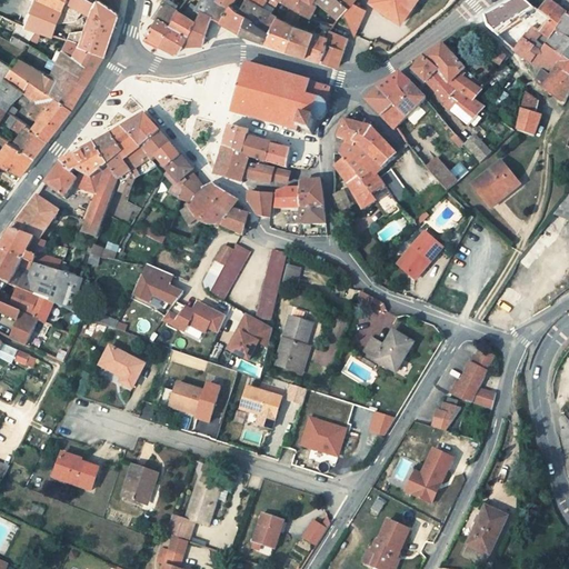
[(41,31),(52,37),(57,26),(62,11),(43,0),(36,0),(31,11),(26,25),(36,29),(41,31)]
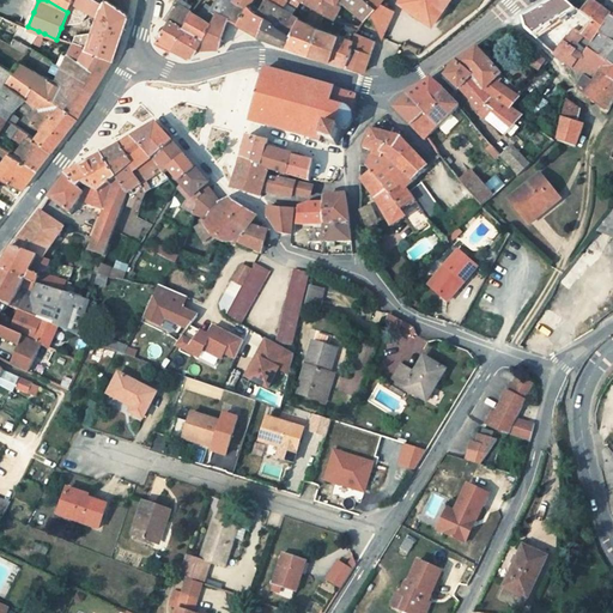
[(47,0),(67,12),(72,0),(47,0)]
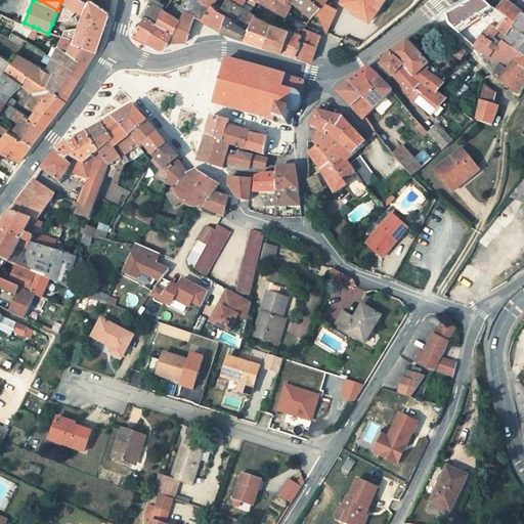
[(68,7),(84,14),(83,19),(104,28),(110,11),(92,0),(90,0),(88,2),(86,1),(84,0),(61,0),(57,10),(52,24),(60,23),(68,7)]
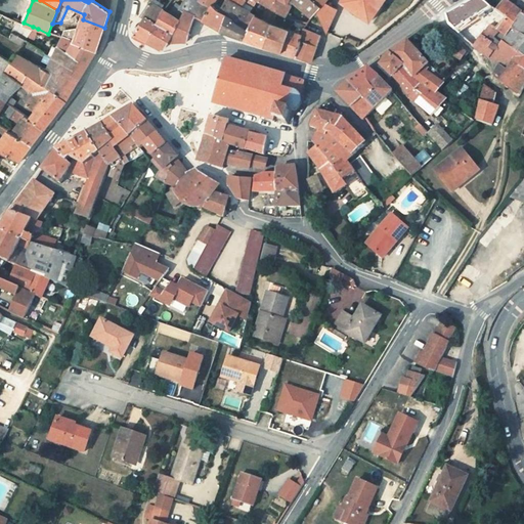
[(181,9),(178,18),(169,42),(177,42),(186,41),(189,30),(192,22),(194,15),(192,13),(194,2),(191,0),(181,0),(176,7),(181,9)]
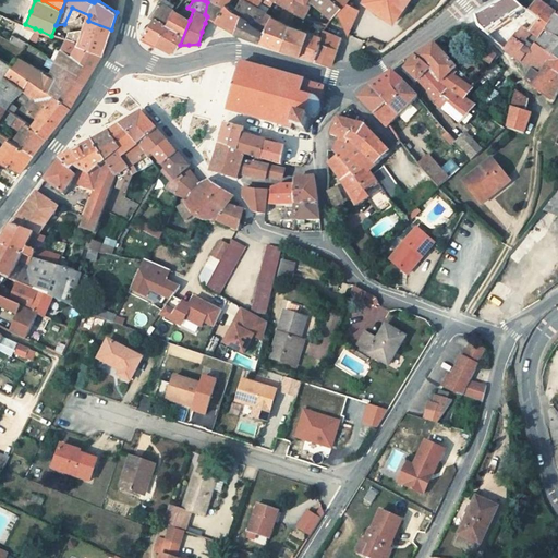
[(227,0),(210,0),(211,0),(209,13),(218,19),(225,3),(227,0)]
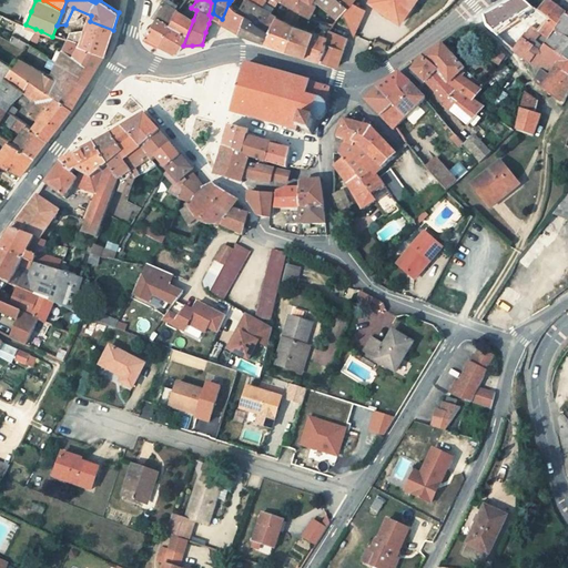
[(242,0),(236,11),(229,3),(222,19),(220,22),(223,24),(232,30),(241,34),(249,19),(253,22),(262,26),(264,18),(267,19),(270,14),(261,9),(245,0),(242,0)]
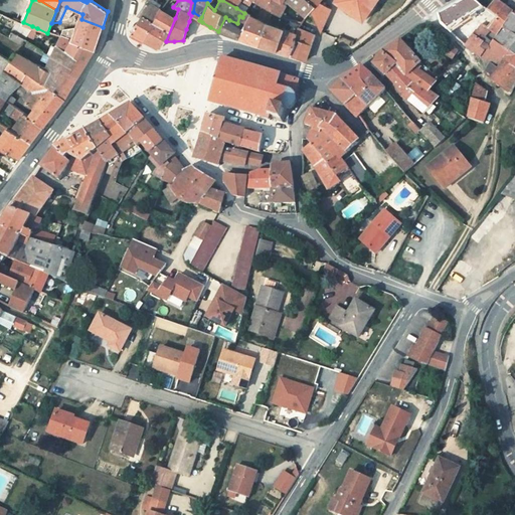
[(222,0),(236,8),(240,2),(239,2),(236,0),(222,0)]
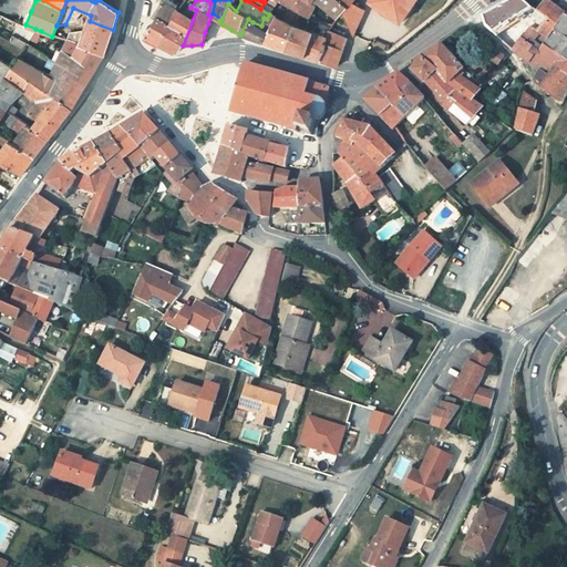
[(309,0),(277,0),(277,1),(290,9),(290,10),(298,14),(309,0)]
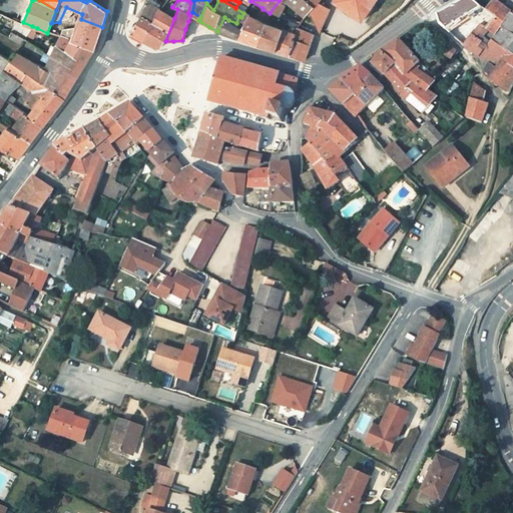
[(305,19),(310,13),(314,7),(303,0),(280,0),(270,13),(278,17),(279,17),(287,4),(305,19)]
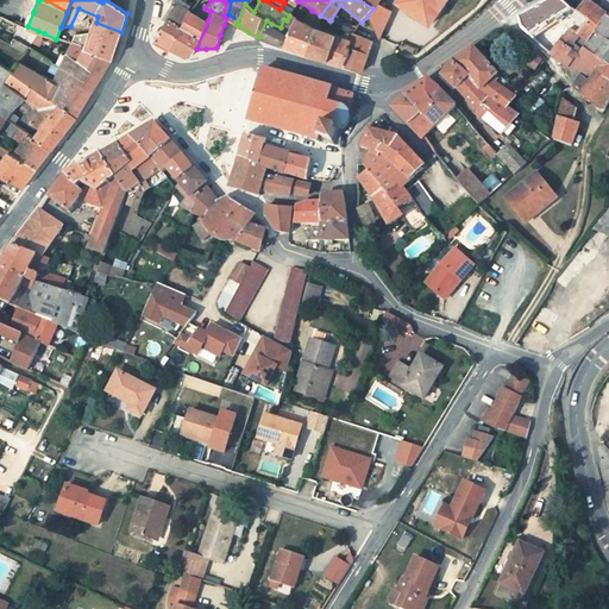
[(431,25),(432,24),(446,0),(397,0),(395,4),(431,25)]
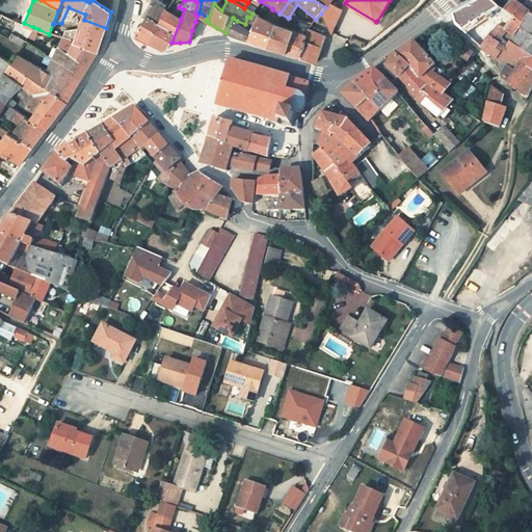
[(457,27),(467,35),(488,19),(497,26),(497,25),(504,30),(511,19),(506,15),(500,8),(499,9),(489,0),(479,0),(455,15),(457,27)]
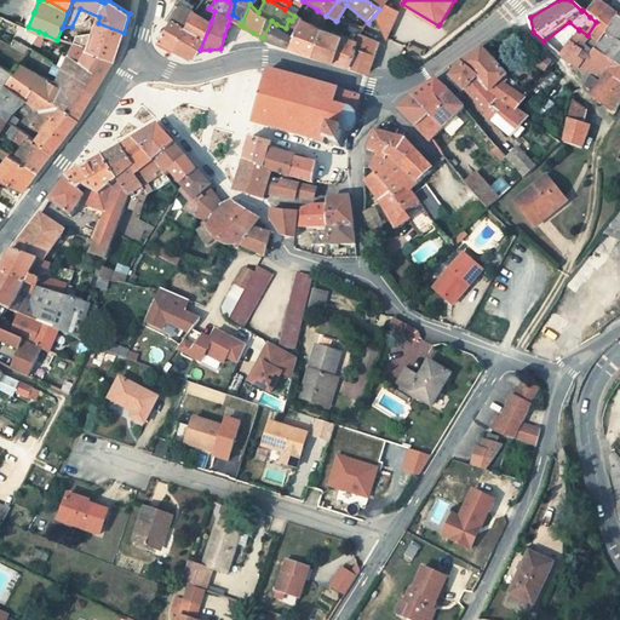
[(164,44),(174,50),(191,12),(174,4),(165,18),(168,21),(158,40),(164,44)]
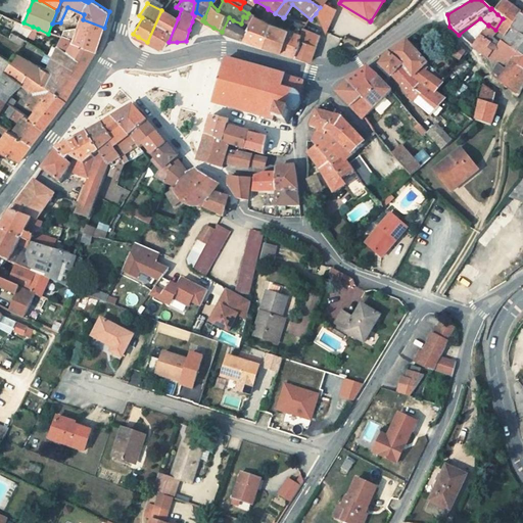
[(495,51),(497,48),(488,42),(494,32),(503,37),(501,41),(505,44),(517,51),(522,41),(522,36),(510,29),(519,13),(505,3),(497,14),(503,18),(495,30),(488,25),(488,26),(484,32),(483,31),(473,47),(488,58),(492,50),(495,51)]
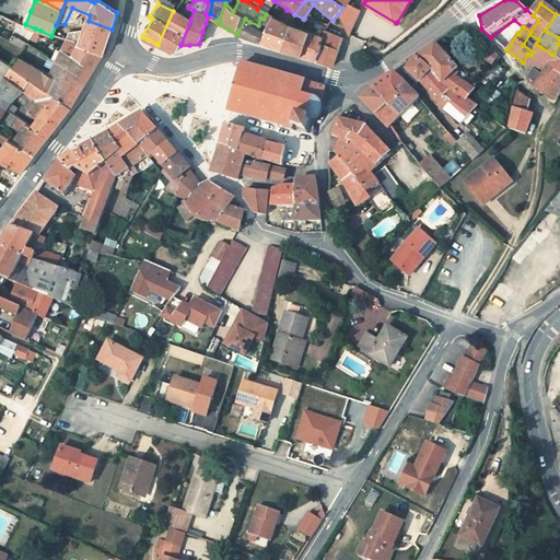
[(346,4),(342,8),(338,14),(346,35),(348,36),(360,10),(346,4)]
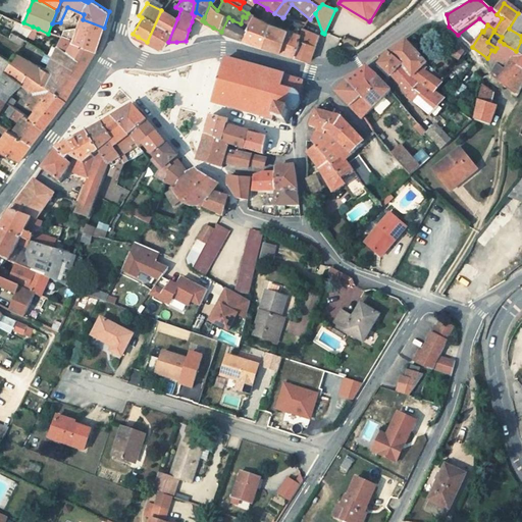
[(267,9),(262,21),(270,25),(274,13),(267,9)]
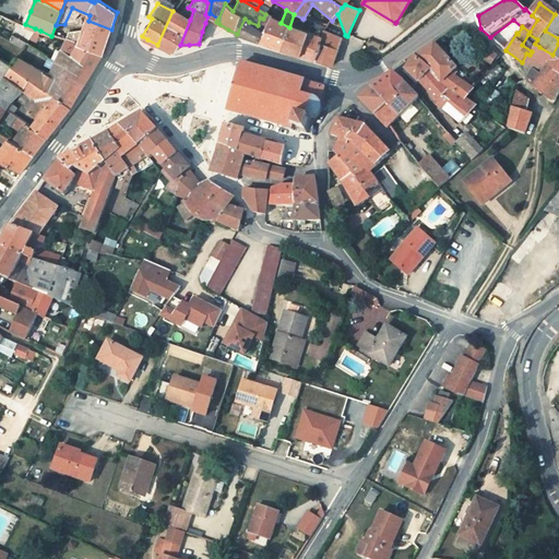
[(176,51),(180,45),(190,20),(173,11),(157,45),(162,47),(173,52),(176,51)]
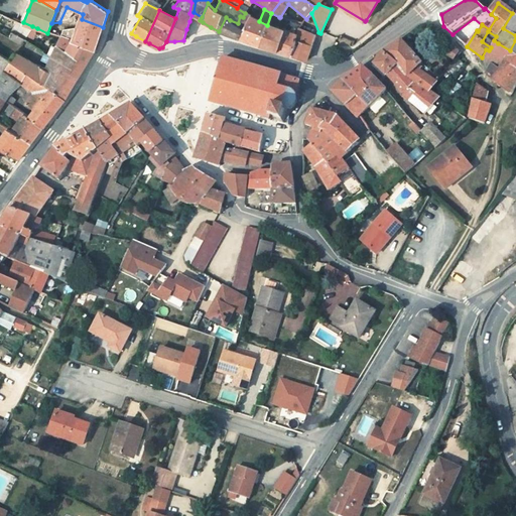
[(239,38),(261,45),(267,25),(259,21),(245,13),(243,17),(240,16),(238,23),(246,29),(239,38)]
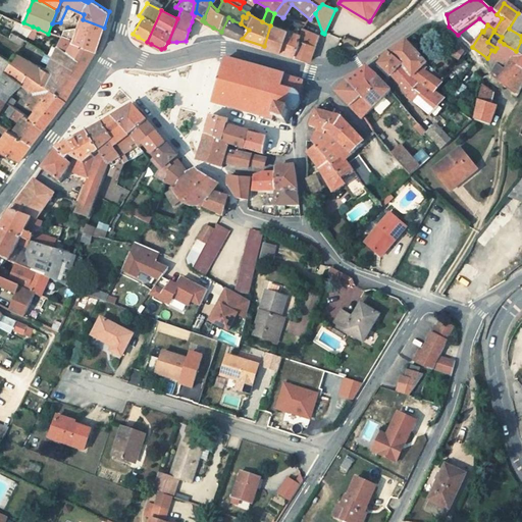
[(509,29),(521,36),(521,15),(518,13),(509,29)]
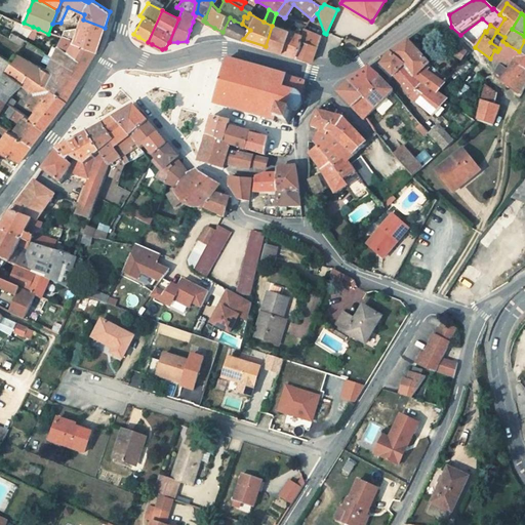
[(4,24),(13,29),(17,21),(10,17),(8,16),(4,24)]
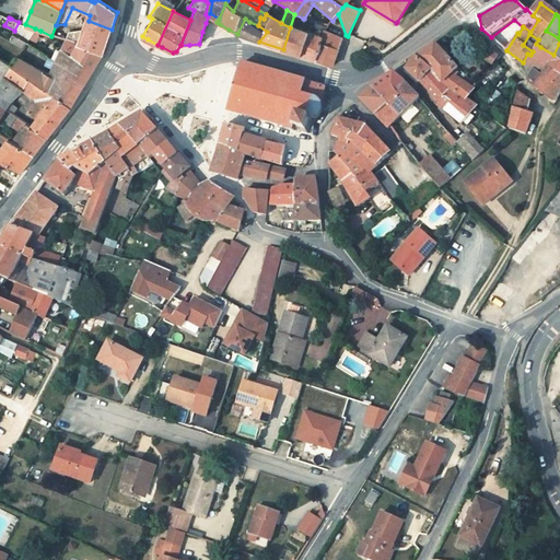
[(244,36),(252,38),(258,25),(249,22),(245,19),(237,34),(244,36)]
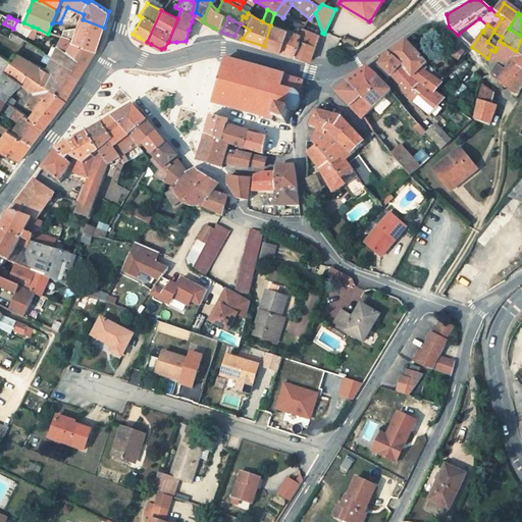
[(83,19),(80,25),(102,36),(104,28),(83,19)]
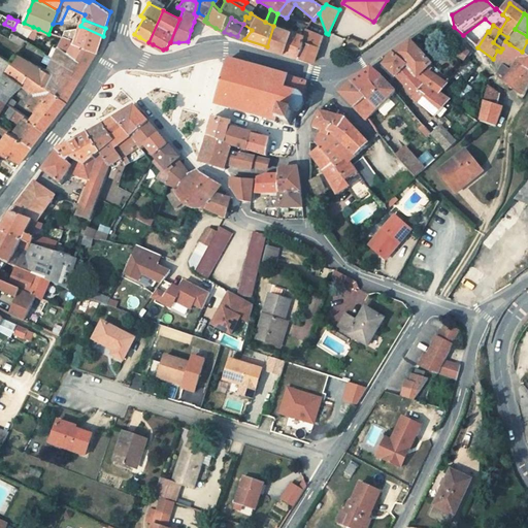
[(24,23),(18,21),(13,29),(11,33),(24,40),(26,41),(33,27),(24,23)]
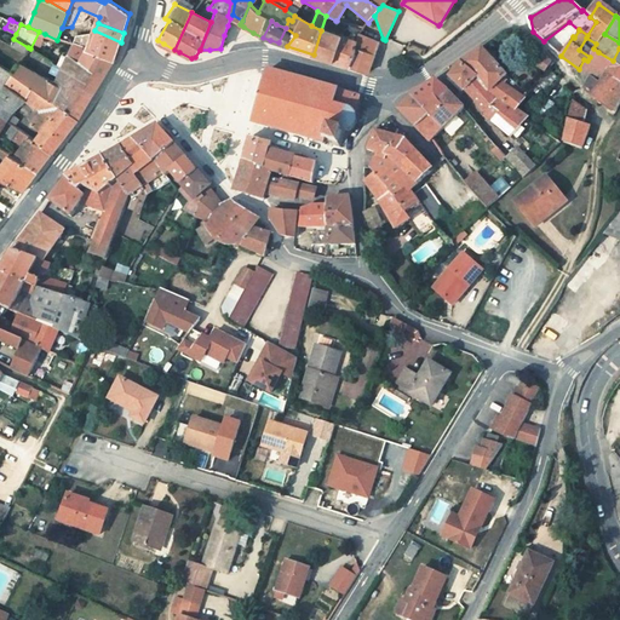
[(359,36),(365,29),(344,24),(343,32),(357,38),(359,36)]
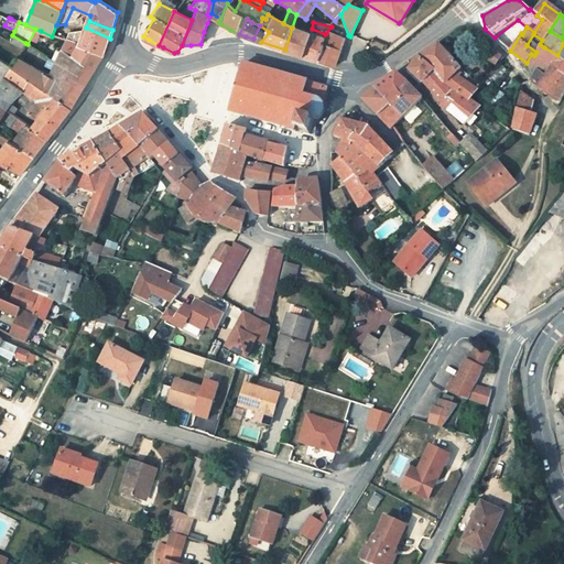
[(261,42),(269,32),(260,25),(253,39),(261,42)]
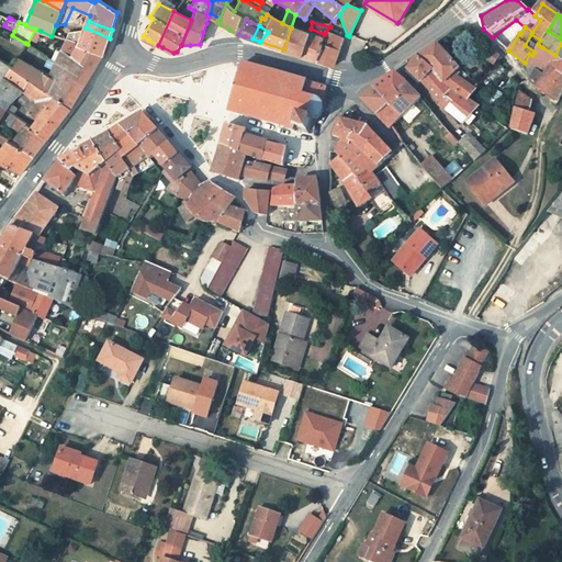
[(105,51),(110,38),(86,27),(80,44),(67,41),(62,52),(83,64),(87,56),(100,60),(102,57),(104,54),(105,51)]
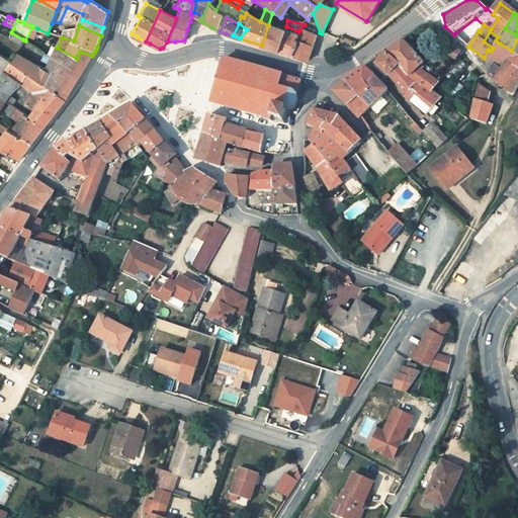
[(286,30),(285,30),(268,25),(262,46),(279,52),(286,30)]
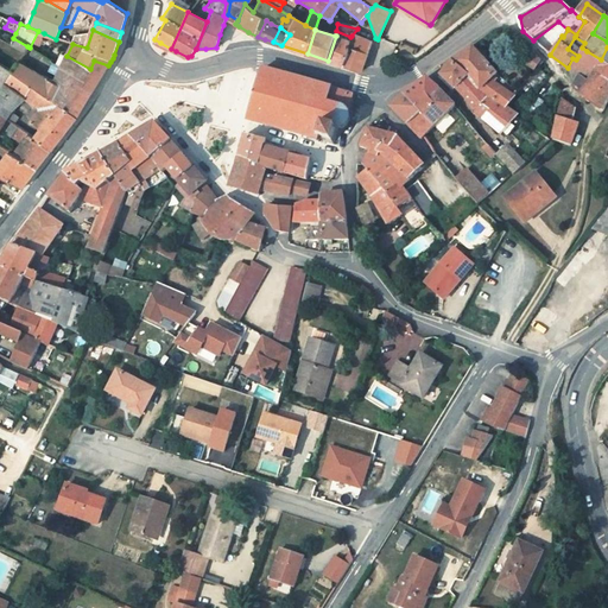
[(56,39),(44,33),(42,38),(55,45),(62,49),(67,42),(56,39)]
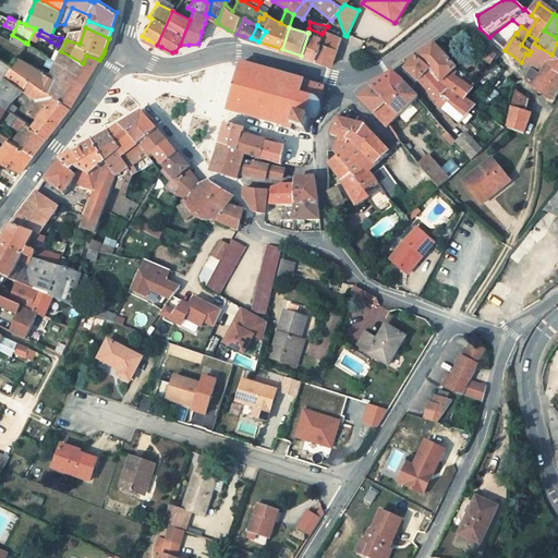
[(314,60),(322,38),(319,37),(308,33),(301,56),(314,60)]
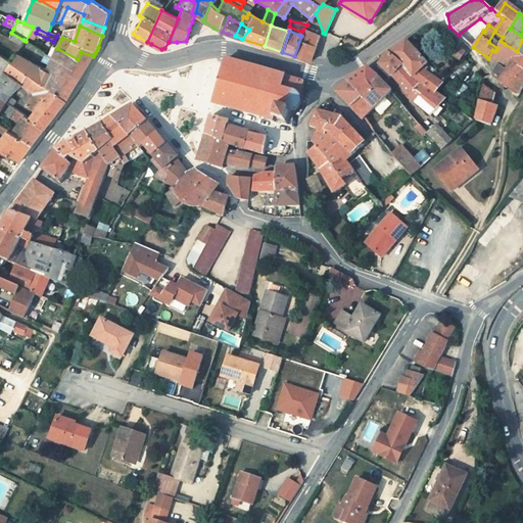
[(301,32),(299,35),(301,36),(294,56),(312,62),(319,37),(302,31),(301,32)]
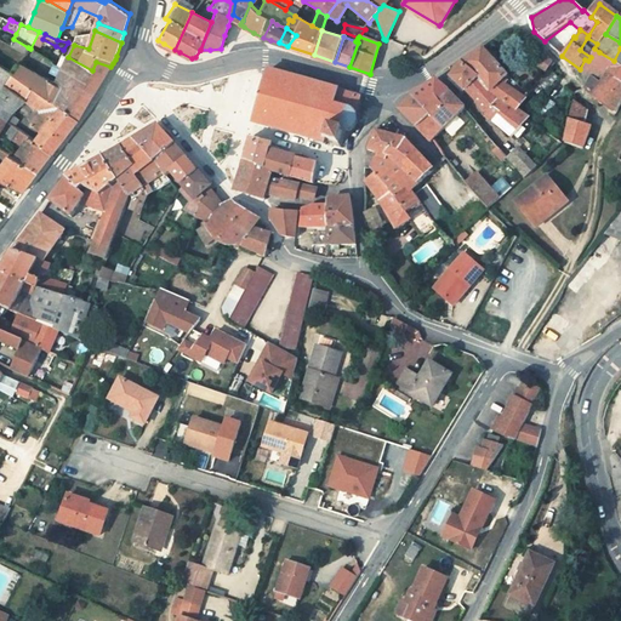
[(0,38),(0,66),(80,119),(91,101),(32,70),(18,63),(28,47),(13,39),(11,45),(0,38)]
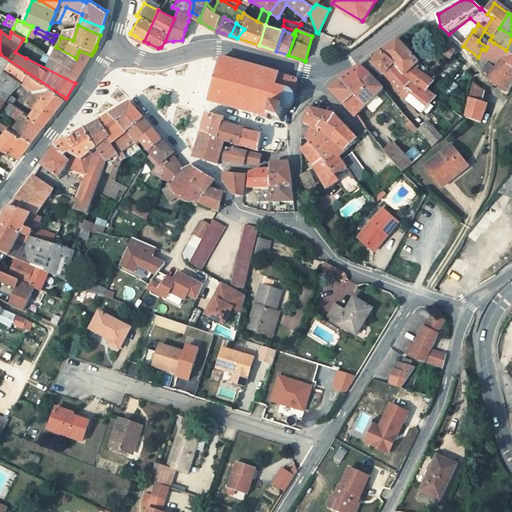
[(23,39),(15,52),(26,58),(30,52),(43,58),(46,52),(25,40),(23,39)]
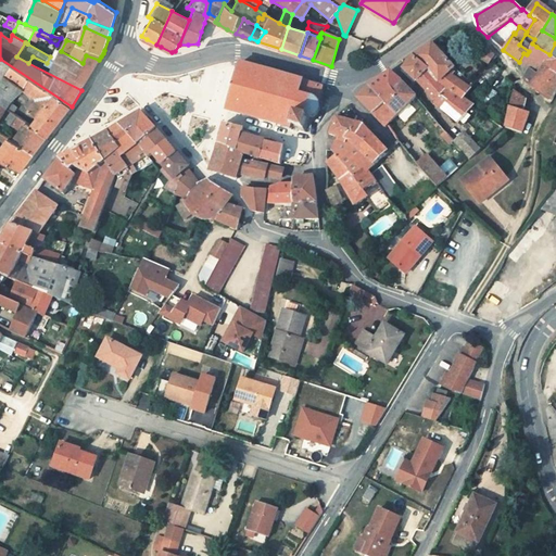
[(536,47),(532,43),(529,51),(527,54),(523,53),(519,62),(530,70),(525,79),(538,92),(550,99),(555,87),(555,59),(550,54),(536,47)]
